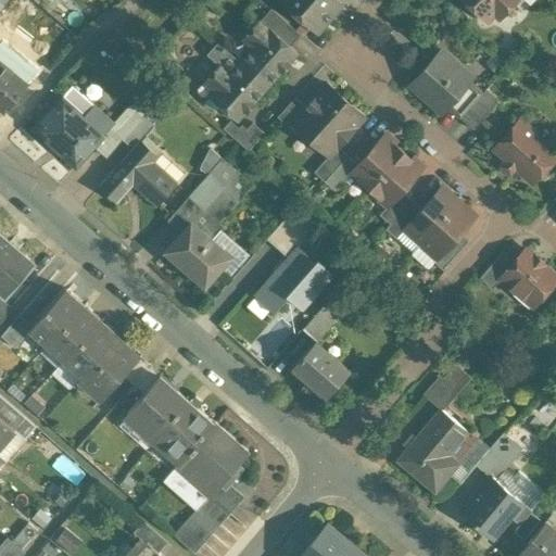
[(9,0),(4,7),(0,12),(0,32),(3,29),(4,30),(28,0),(27,0),(9,0)]
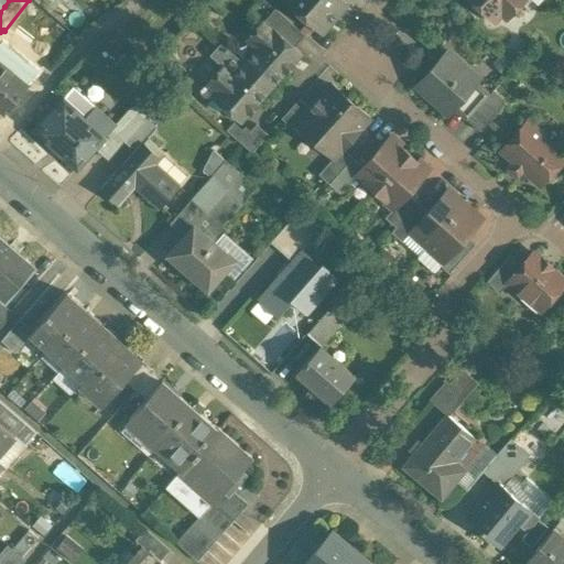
[(342,0),(284,0),(322,32),(346,4),(342,0)]
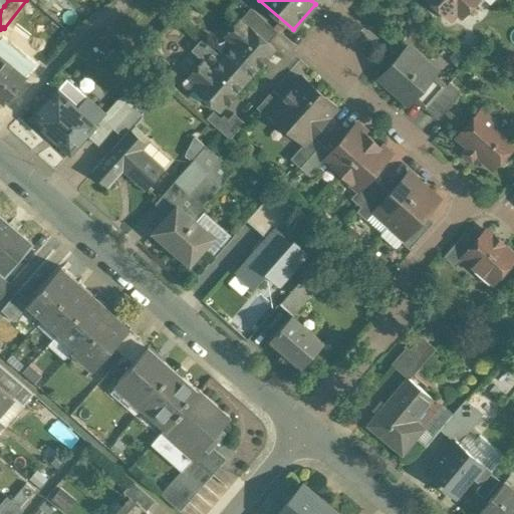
[(431,0),(450,18),(457,12),(461,16),(476,0),(431,0)]
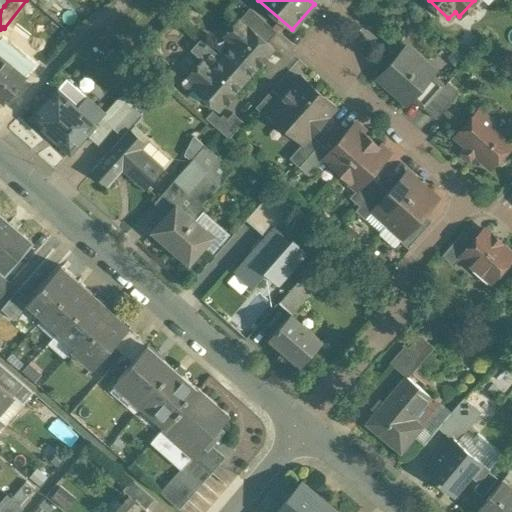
[(276,31),(249,8),(239,19),(266,43),(267,42),(276,31)]
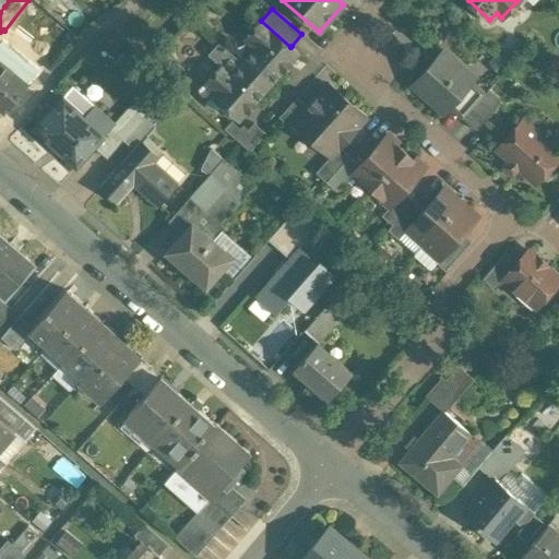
[(261,21),(260,20),(244,38),(253,47),(240,61),(240,62),(269,87),(283,71),(284,72),(292,63),(290,62),(299,52),(292,46),(290,47),(261,21)]
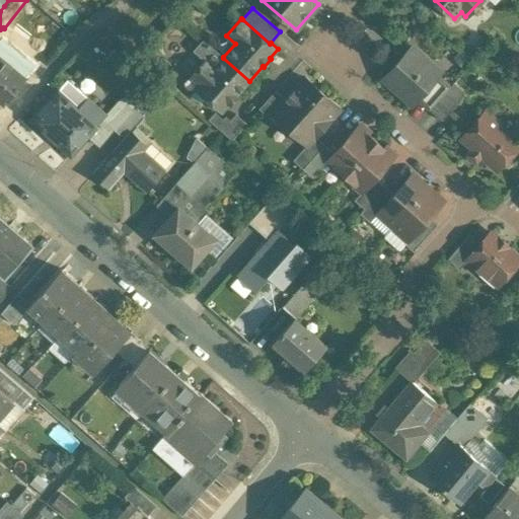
[(0,59),(25,80),(34,69),(0,40),(0,59)]
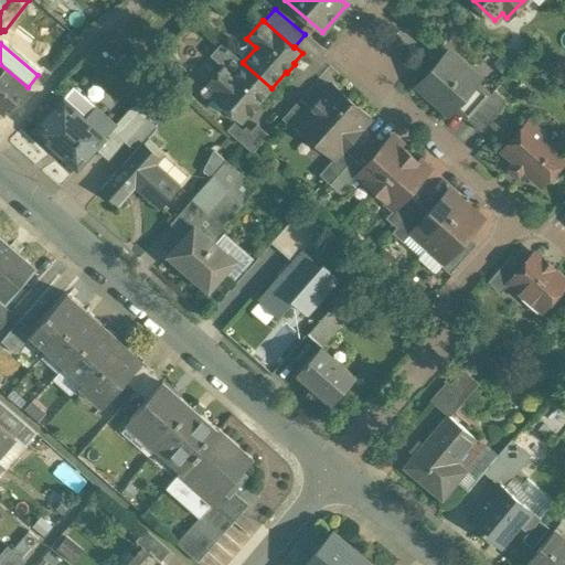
[(243,62),(221,43),(211,55),(223,65),(208,83),(217,92),(213,97),(214,98),(210,103),(219,112),(223,107),(242,123),(249,113),(251,114),(258,105),(257,104),(272,88),(243,63),(243,62)]
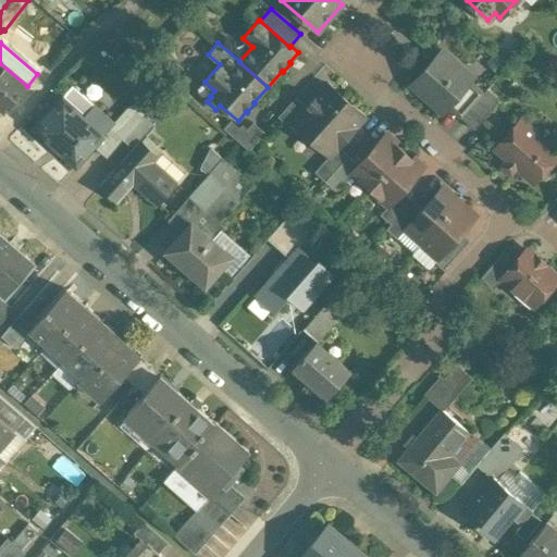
[(449,57),(435,58),(434,58),(410,85),(442,112),(447,106),(470,81),(473,77),(450,57),(449,57)]
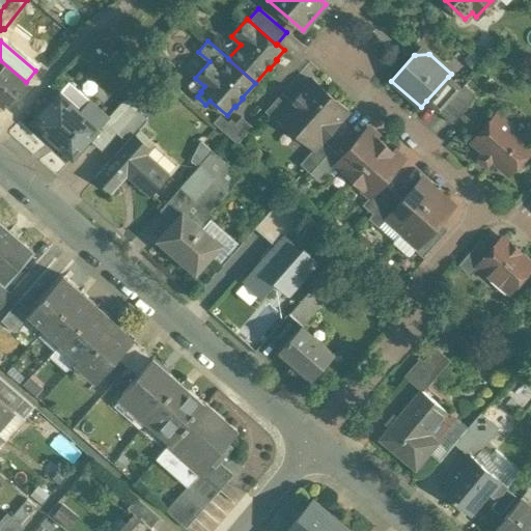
[(26,82),(0,60),(0,104),(5,108),(26,82)]
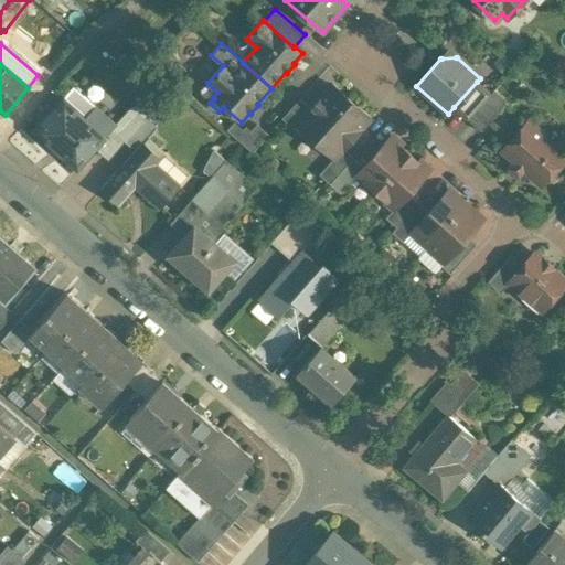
[(477,82),(454,107),(467,119),(490,94),(490,93),(477,82)]
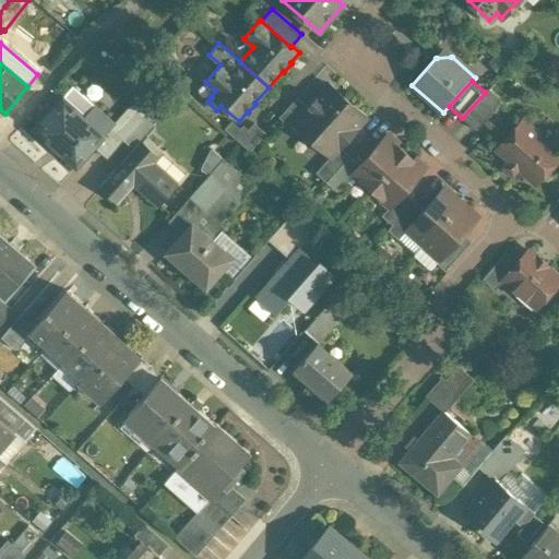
[(311,139),(346,99),(326,82),(306,106),(292,121),(293,122),(311,139)]
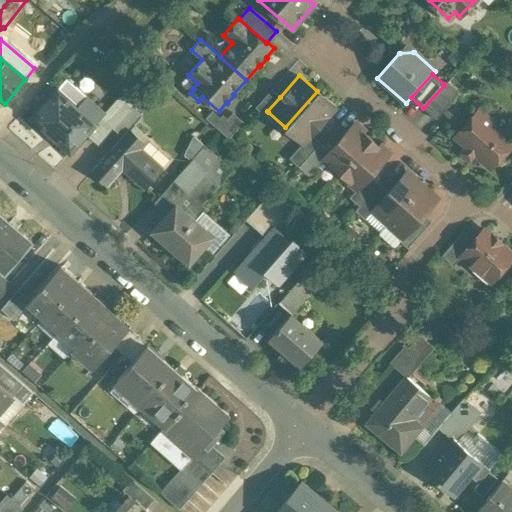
[(444,85),(423,108),(435,118),(459,91),(447,81),(444,84),(444,85)]
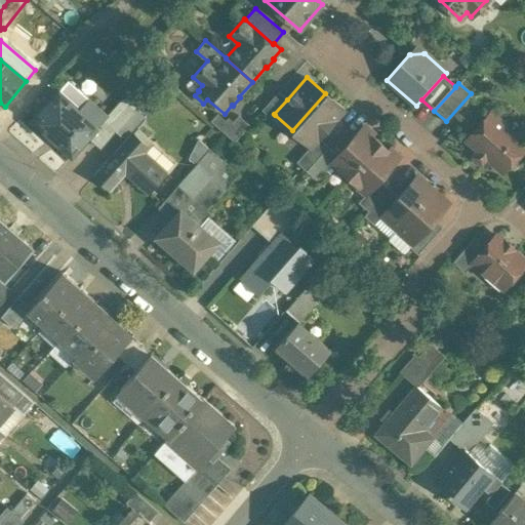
[(99,126),(58,91),(35,118),(63,142),(58,145),(73,157),(99,126)]
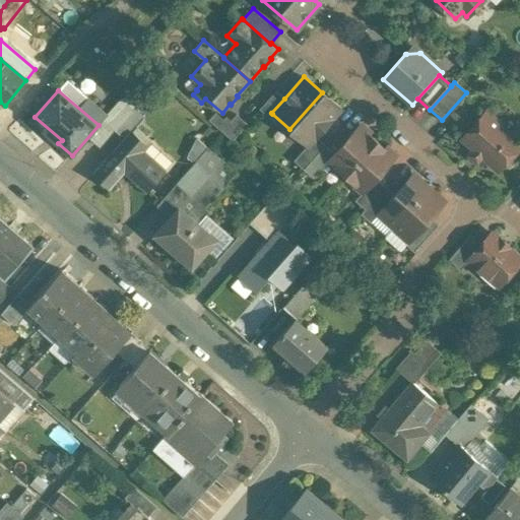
[(275,90),(259,109),(269,118),(272,114),(271,113),(284,99),(275,90)]
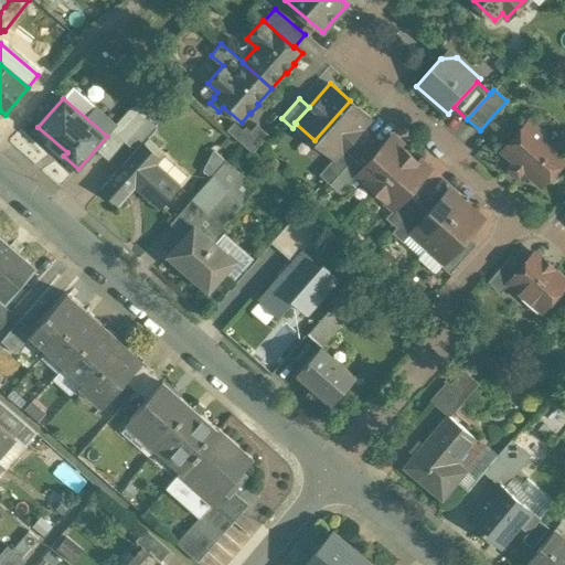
[(350,100),(315,140),(334,158),(336,158),(343,149),(370,118),(350,100)]
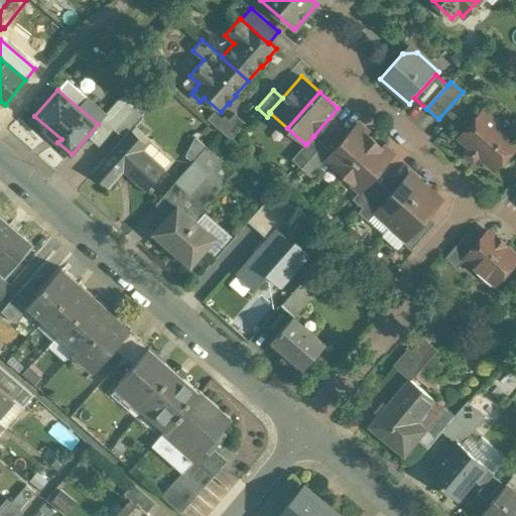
[(124,101),(105,122),(114,130),(132,109),(124,101)]
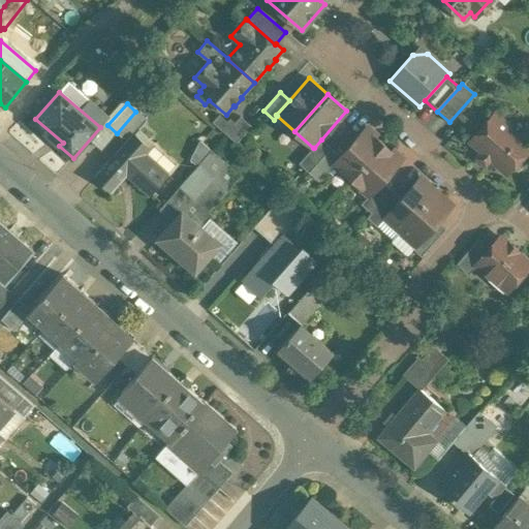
[(135,112),(117,133),(127,142),(134,133),(136,134),(148,122),(135,112)]
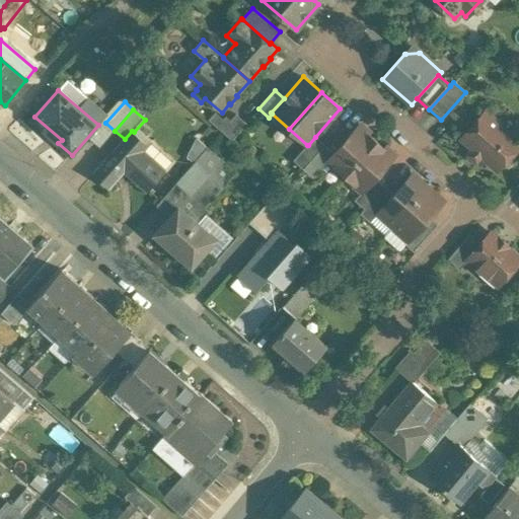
[(518,140),(486,110),(461,139),(497,169),(501,164),(503,166),(508,167),(513,162),(511,156),(509,155),(518,144),(518,140)]
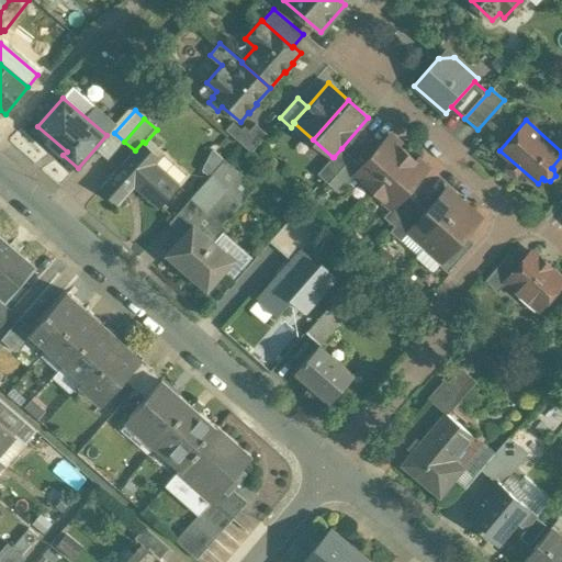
[(255,123),(249,130),(244,125),(242,130),(233,122),(225,130),(250,152),(267,133),(255,123)]
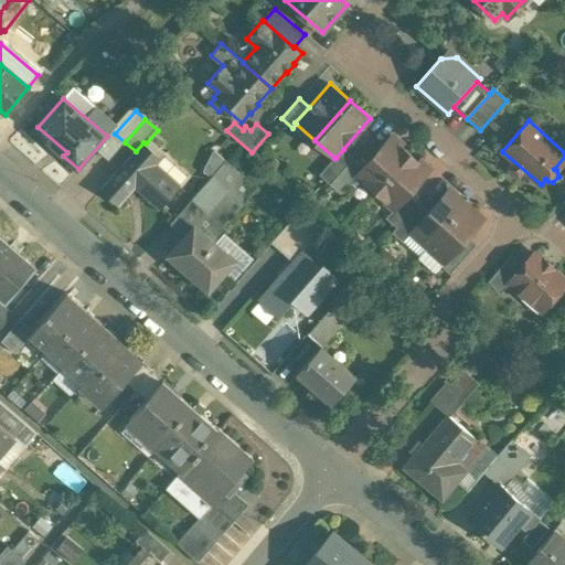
[(363,167),(355,174),(356,176),(375,191),(409,153),(390,136),(363,167)]
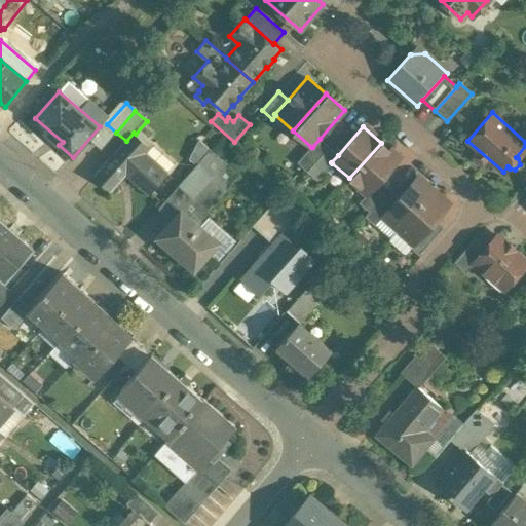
[(136,134),(134,133),(126,141),(95,177),(110,190),(126,172),(150,193),(167,174),(145,153),(150,147),(136,134)]
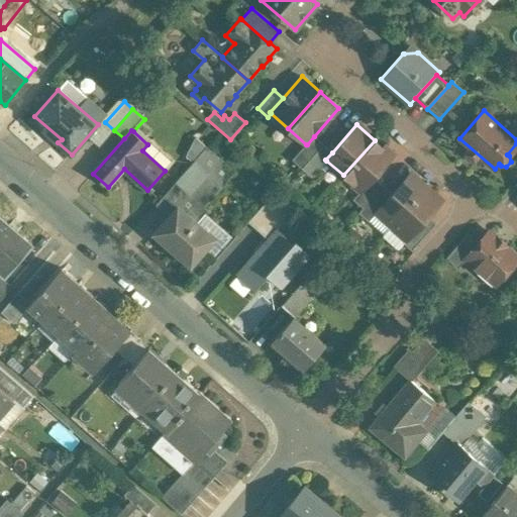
[(306,144),(292,160),(302,169),(323,144),(314,136),(307,144),(306,144)]
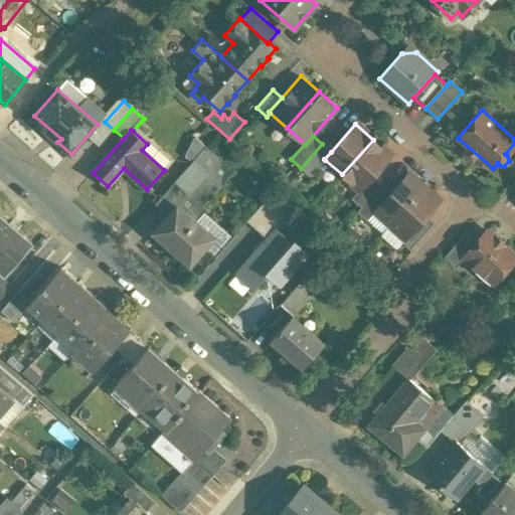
[(206,146),(196,138),(187,155),(193,160),(194,160),(206,146)]
